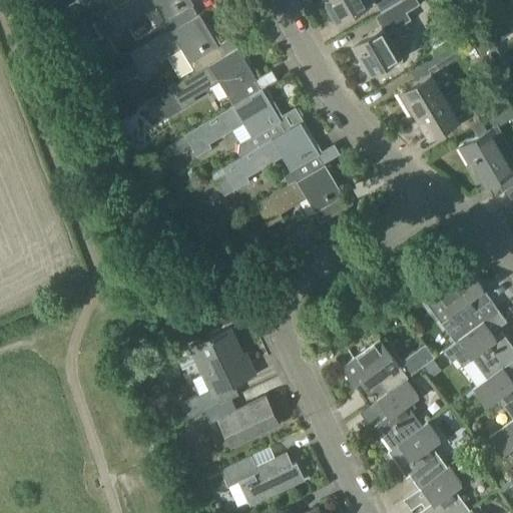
[(124,0),(105,11),(108,15),(96,22),(103,34),(115,27),(117,32),(132,23),(130,19),(156,3),(170,28),(197,12),(192,4),(194,2),(192,0),(124,0)]
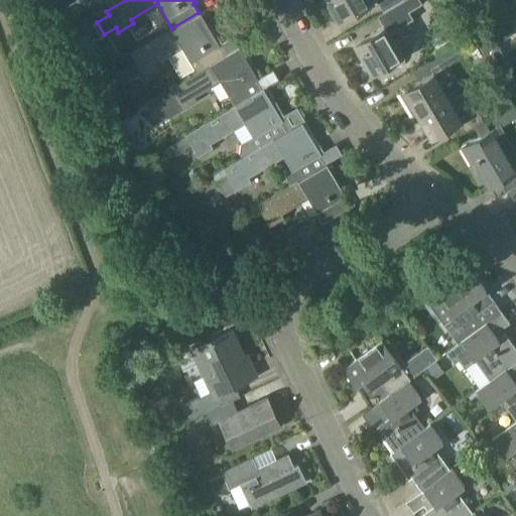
[(327,0),(339,19),(371,0),(327,0)]
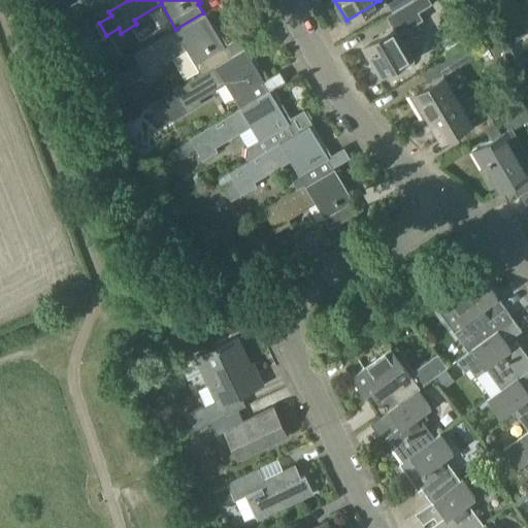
[(387,15),(392,26),(362,43),(380,74),(410,57),(397,34),(423,19),(418,11),(432,3),(429,0),(411,0),(392,12),(387,15)]
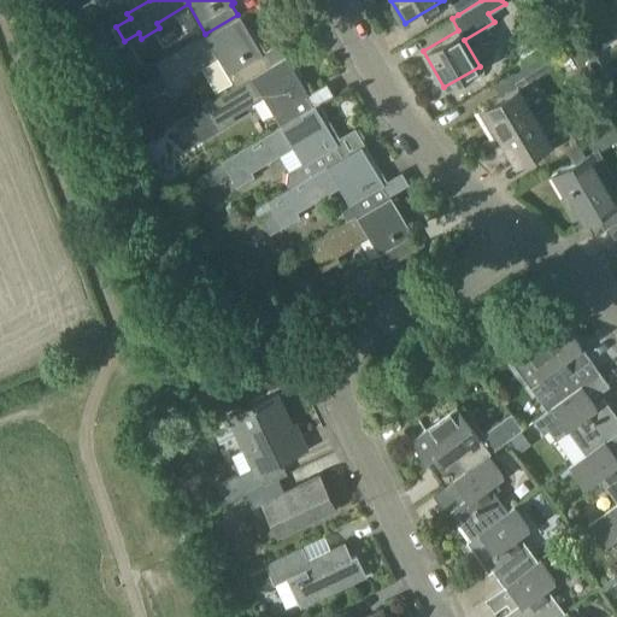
[(481,0),(450,0),(458,15),(481,0)]
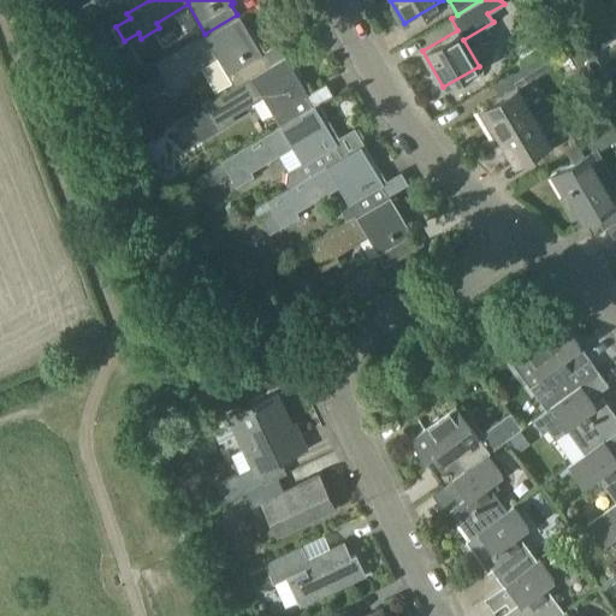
[(237,15),(205,34),(205,35),(157,63),(171,88),(188,78),(185,73),(217,54),(235,84),(265,65),(260,54),(262,52),(241,15),(237,16),(237,15)]
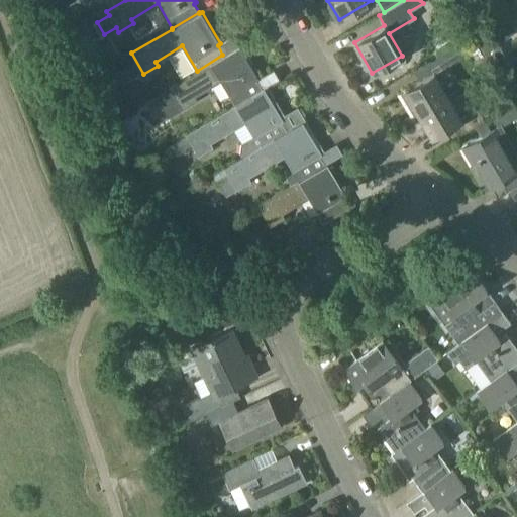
[(507,57),(506,56),(499,46),(516,31),(516,15),(492,35),(493,37),(480,46),(494,66),(507,57)]
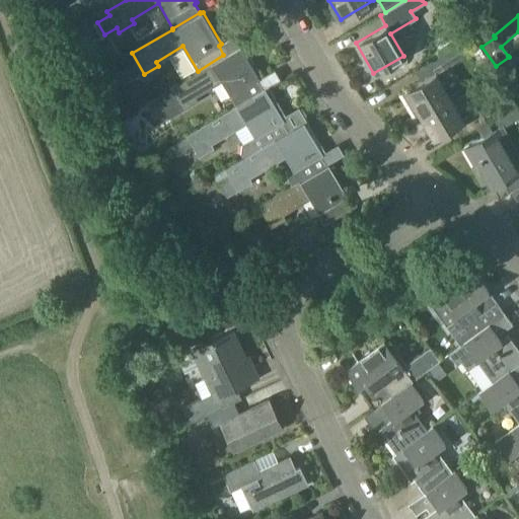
[(476,36),(478,42),(489,36),(480,20),(471,25),(476,36)]
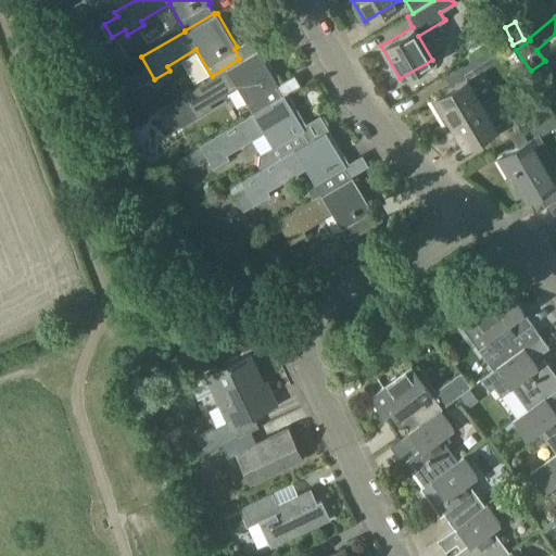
[(502,42),(469,61),(477,73),(516,50),(513,45),(510,39),(502,42)]
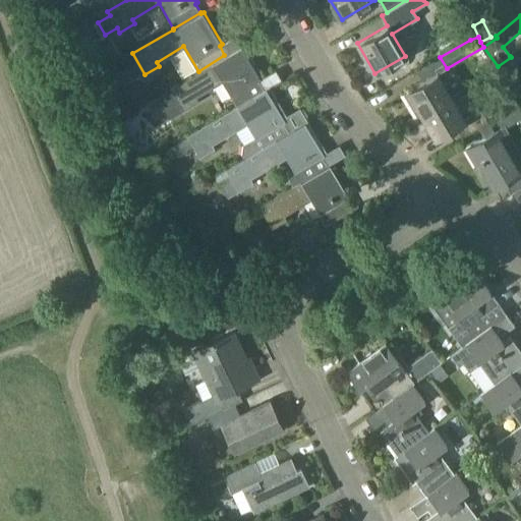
[(224,55),(198,71),(157,96),(169,116),(197,100),(195,97),(222,80),(236,105),(264,89),(258,79),(261,77),(241,46),(225,56),(224,55)]
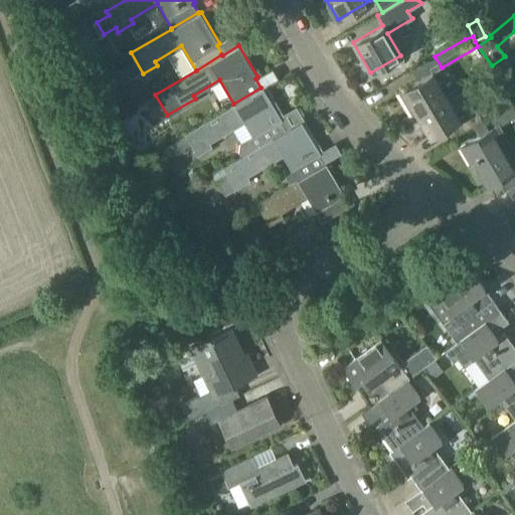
[(139,72),(133,60),(115,70),(122,82),(139,72)]
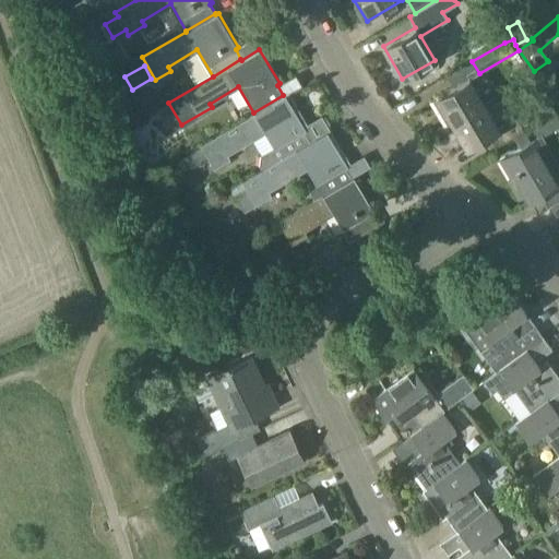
[(452,122),(485,103),(470,79),(432,100),(445,121),(450,118),(452,122)]
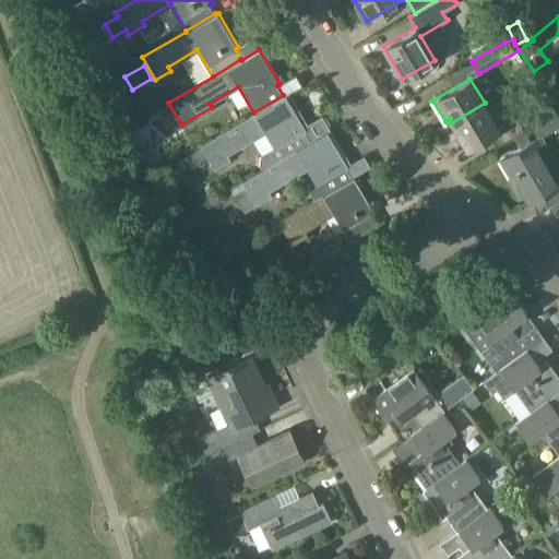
[(283,95),(253,113),(200,144),(213,166),(228,158),(227,154),(264,132),(273,147),(260,155),(258,165),(260,169),(309,140),(304,130),(306,128),(293,107),(296,105),(289,93),(284,96),(283,95)]
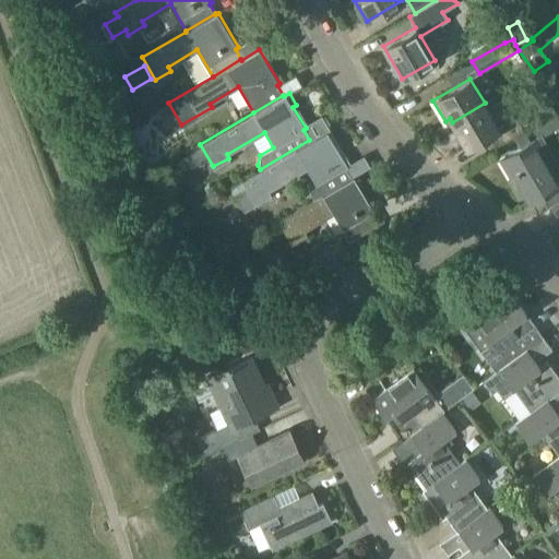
[(485,103),(452,122),(467,147),(489,134),(497,147),(524,131),(516,117),(499,128),(485,103)]
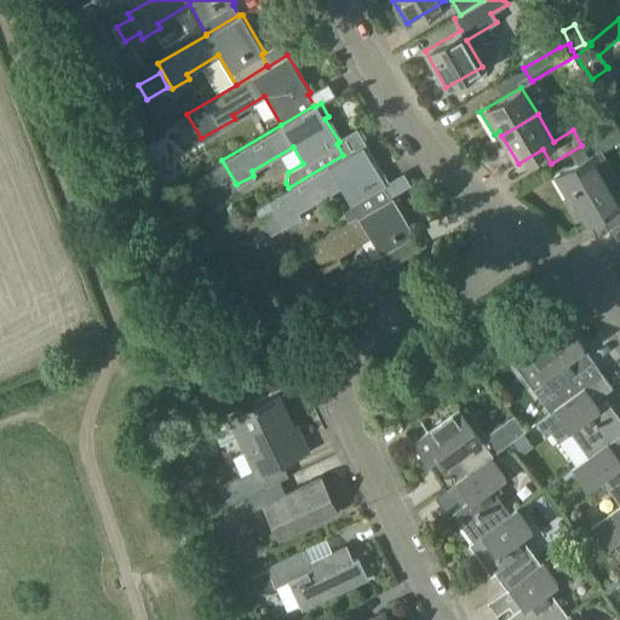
[(267,201),(270,208),(258,216),(268,233),(299,216),(296,210),(339,185),(349,204),(345,206),(344,213),(348,219),(308,244),(390,195),(388,196),(382,185),(385,183),(362,144),(344,155),(343,155),(288,188),(267,201)]
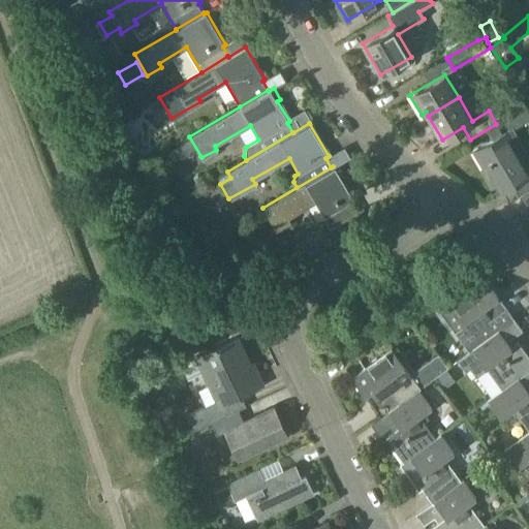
[(528,172),(517,151),(512,153),(502,133),(472,151),(481,167),(486,165),(500,191),(511,185),(519,194),(528,188),(528,172)]
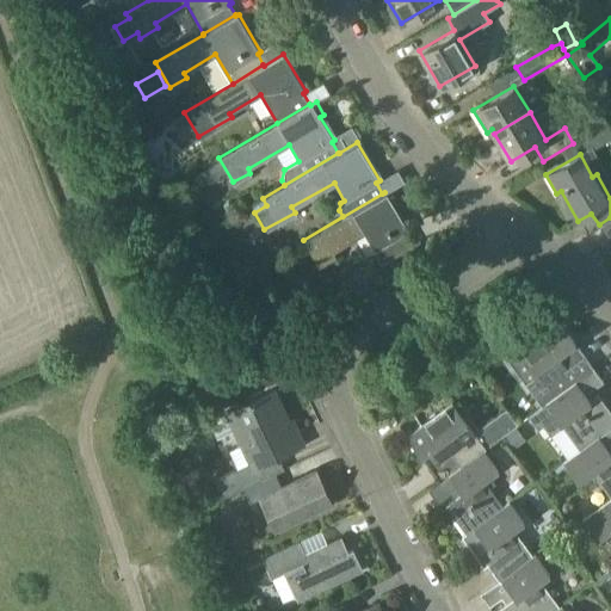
[(207,185),(222,176),(215,164),(199,172),(207,185)]
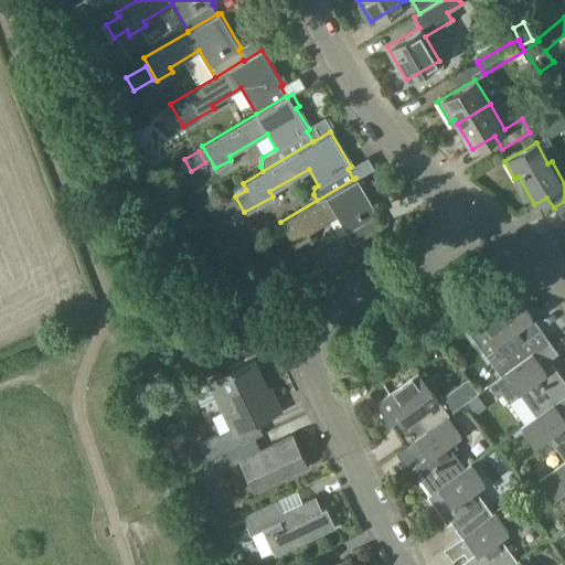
[(376,213),(355,178),(280,222),(294,245),(309,236),(307,232),(337,215),(351,242),(380,225),(374,215),(376,213)]
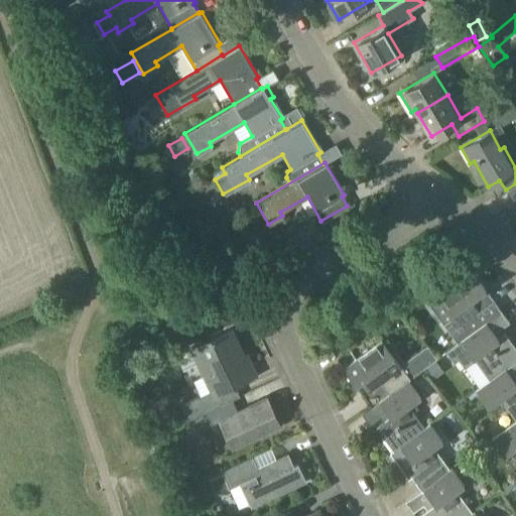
[(515,183),(506,189),(513,201),(515,199),(515,183)]
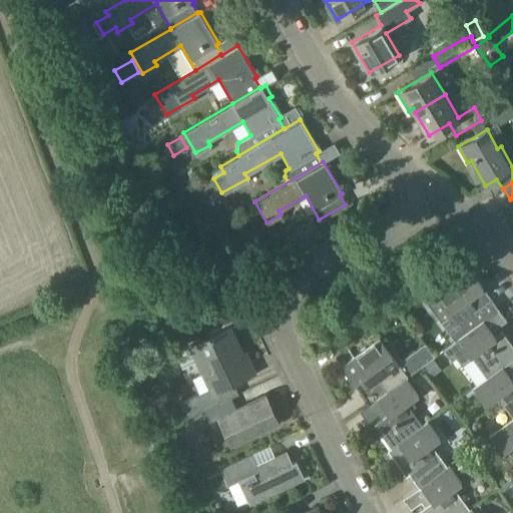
[(186,236),(197,230),(190,217),(179,223),(186,236)]
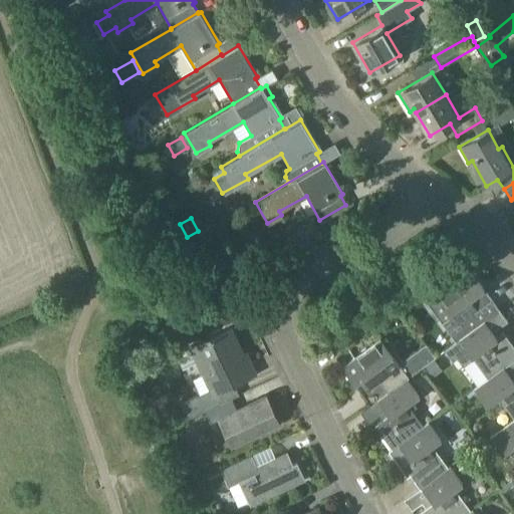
[(455,339),(498,308),(486,292),(484,295),(479,289),(482,287),(470,270),(460,278),(459,277),(454,280),(454,281),(435,295),(445,309),(449,307),(452,312),(441,321),(455,339)]
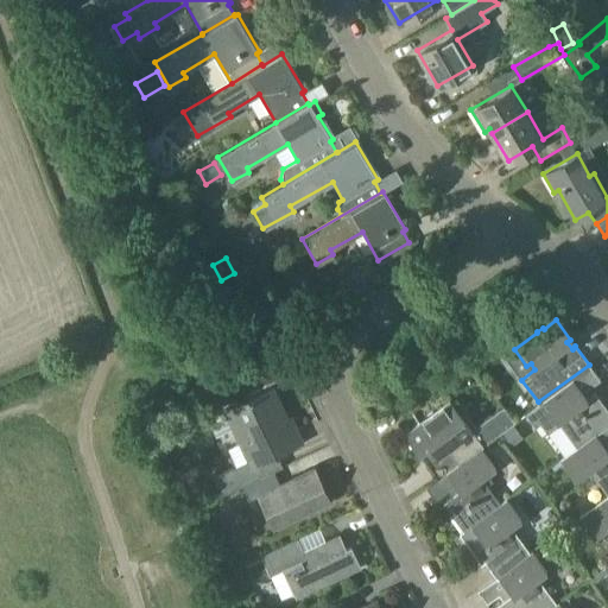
[(545,432),(562,420),(581,445),(595,435),(607,424),(607,411),(593,391),(583,397),(581,393),(600,379),(589,365),(538,401),(524,412),(533,426),(538,423),(545,432)]
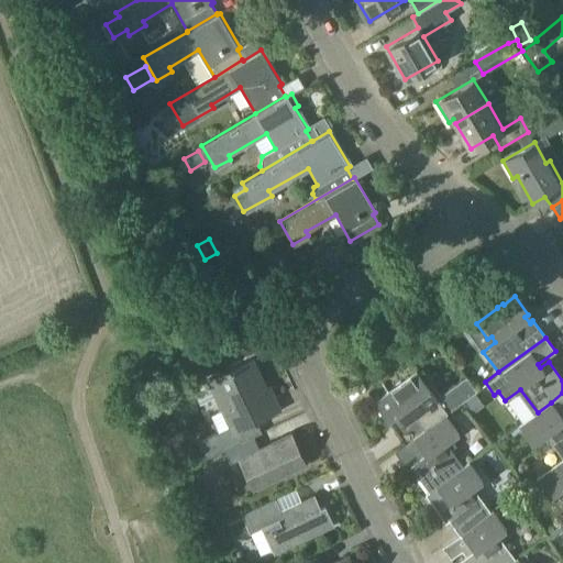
[(201,457),(222,448),(238,441),(233,429),(277,409),(271,395),(265,397),(247,359),(190,385),(197,401),(213,394),(220,408),(209,414),(217,430),(192,440),(201,457)]
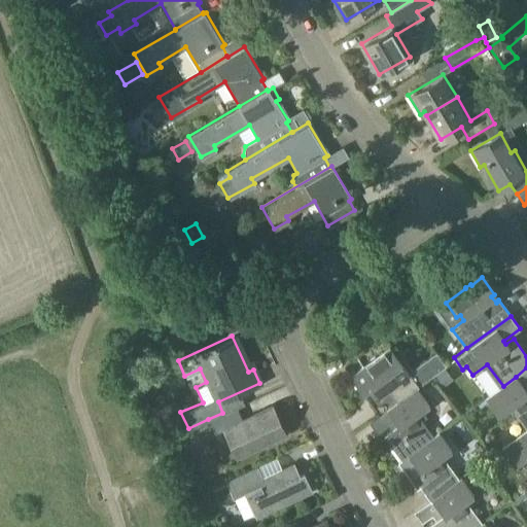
[(417,386),(434,375),(445,367),(444,366),(445,365),(434,352),(408,372),(388,346),(375,356),(374,354),(361,364),(356,357),(347,364),(352,372),(348,374),(377,414),(414,386),(416,385),(417,386)]
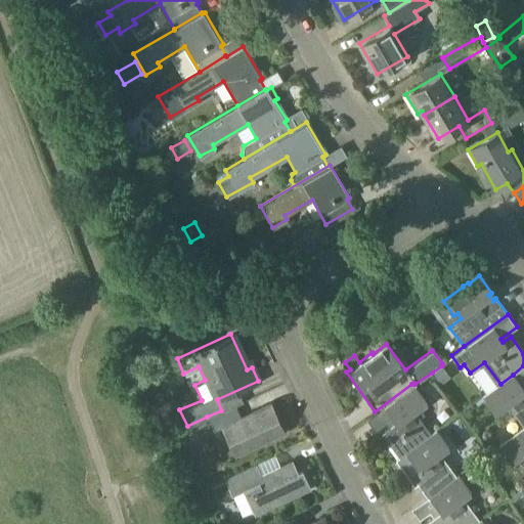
[(442,365),(432,373),(441,385),(442,384),(451,377),(442,365)]
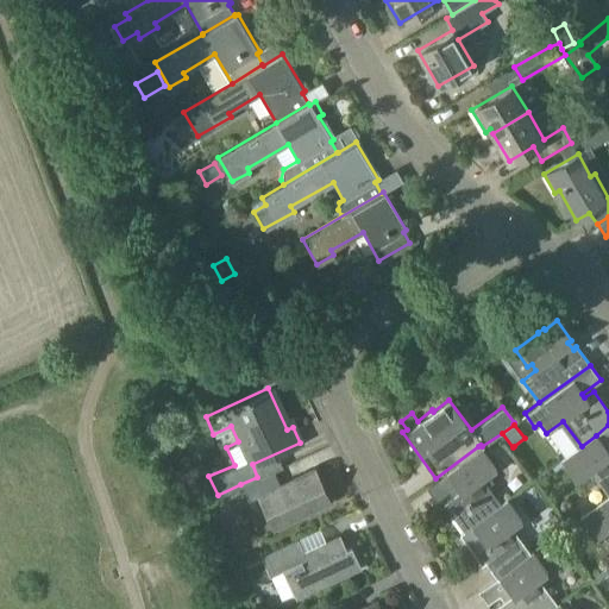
[(608,494),(608,444),(608,441),(603,445),(596,435),(582,446),(560,462),(573,478),(589,466),(608,494)]
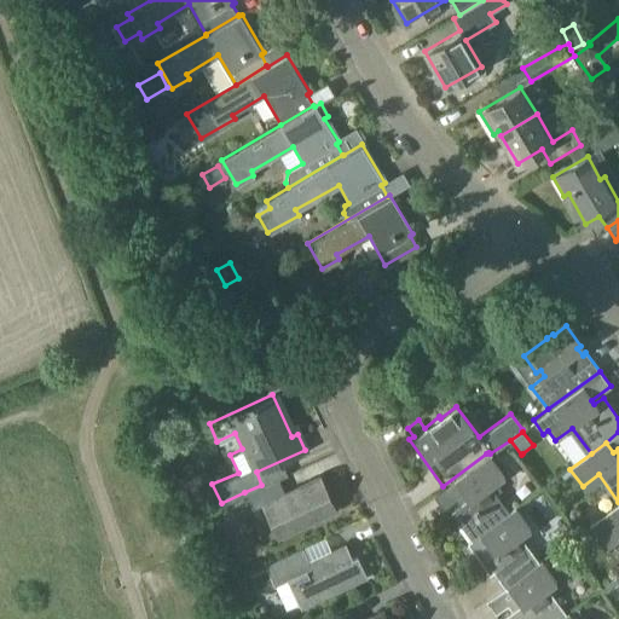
[(501,473),(486,453),(443,486),(444,486),(453,480),(462,492),(456,496),(461,502),(450,510),(470,538),(503,514),(490,496),(499,490),(492,480),(501,473)]
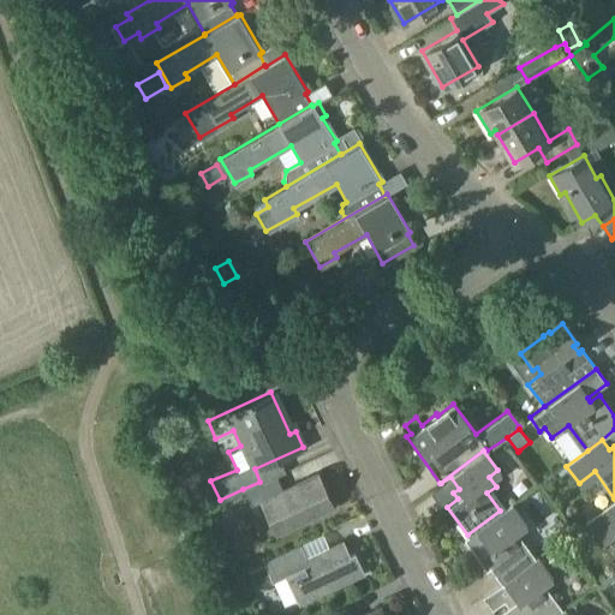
[(260,482),(243,489),(250,503),(258,500),(274,533),(332,508),(315,473),(281,489),(275,475),(261,482),(260,482)]
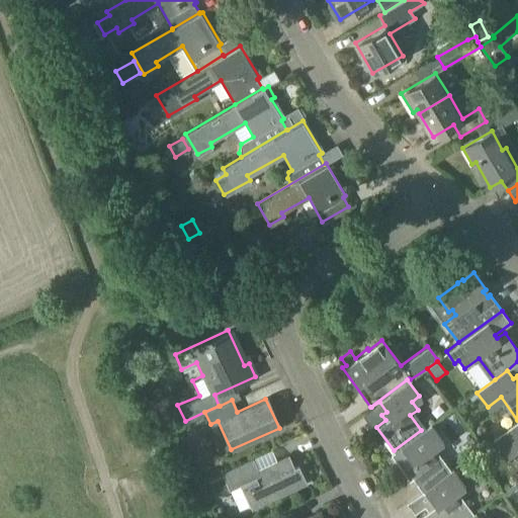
[(517,421),(493,440),(504,455),(517,444),(517,421)]
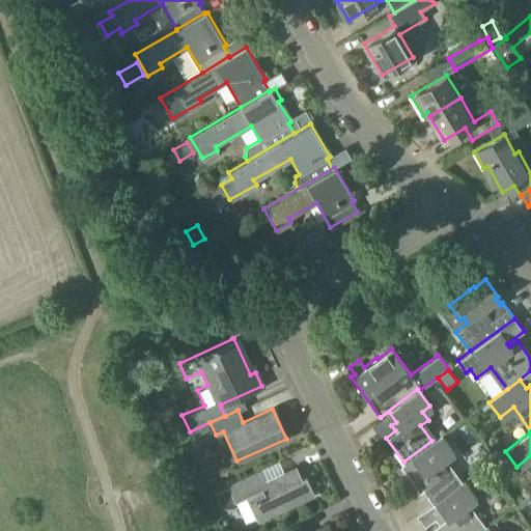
[(431,441),(403,462),(403,463),(399,466),(414,485),(417,482),(432,503),(457,486),(456,484),(441,463),(453,453),(440,435),(431,441)]
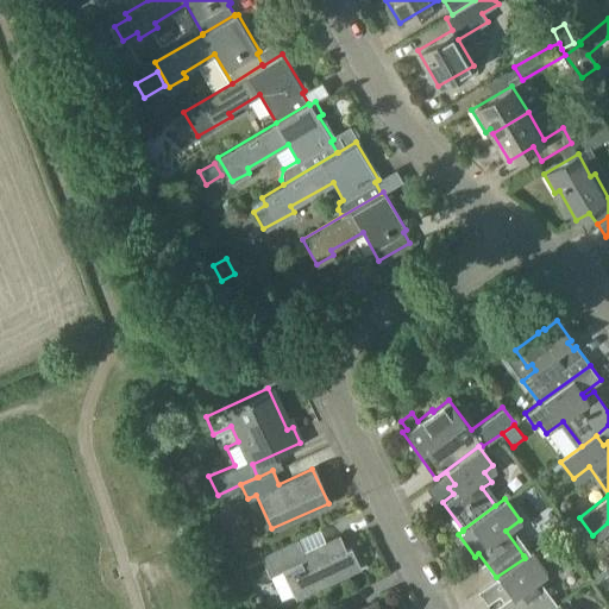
[(295,539),(258,556),(259,558),(245,565),(251,577),(265,571),(268,575),(281,569),(293,597),(358,567),(349,546),(344,548),(338,535),(301,552),(295,539)]
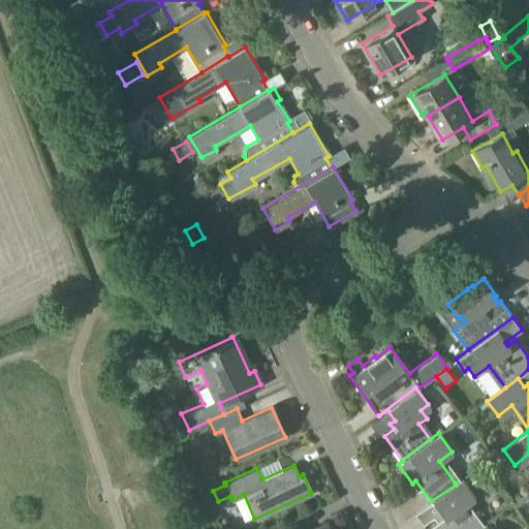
[(456,485),(431,501),(431,502),(432,501),(438,511),(435,514),(440,519),(429,527),(430,528),(474,528),(478,526),(463,504),(474,496),(461,478),(455,483),(456,485)]
